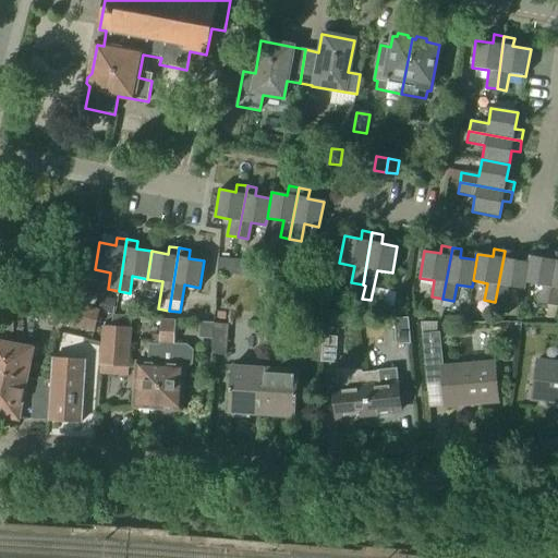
[(526,263),(512,261),(514,252),(505,251),(495,302),(506,303),(509,288),(524,290),(525,283),(524,283),(530,256),(529,255),(526,263)]
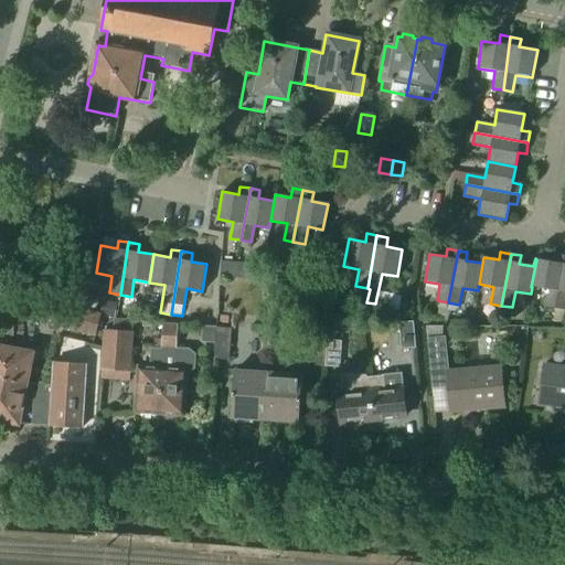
[(554,309),(564,256),(553,254),(552,262),(536,259),(531,287),(532,287),(546,290),(543,308),(554,309)]
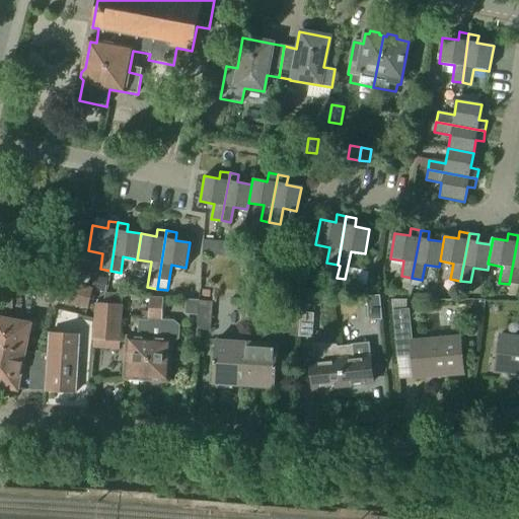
[(518,235),(509,284),(518,285),(518,235)]
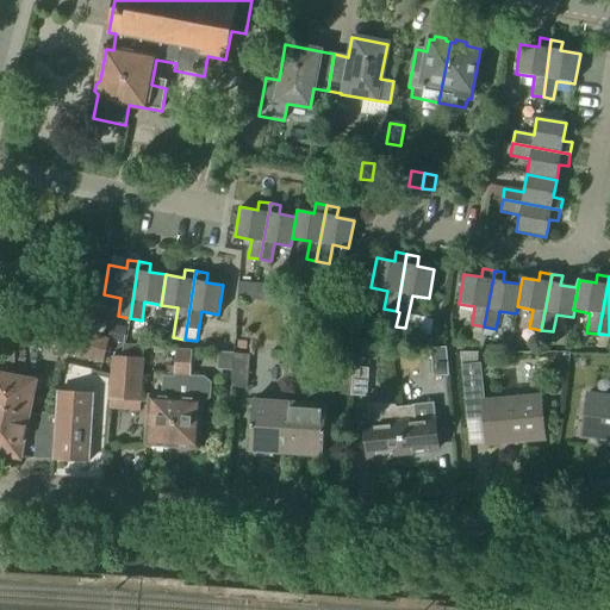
[(272,300),(273,285),(238,284),(237,299),(272,300)]
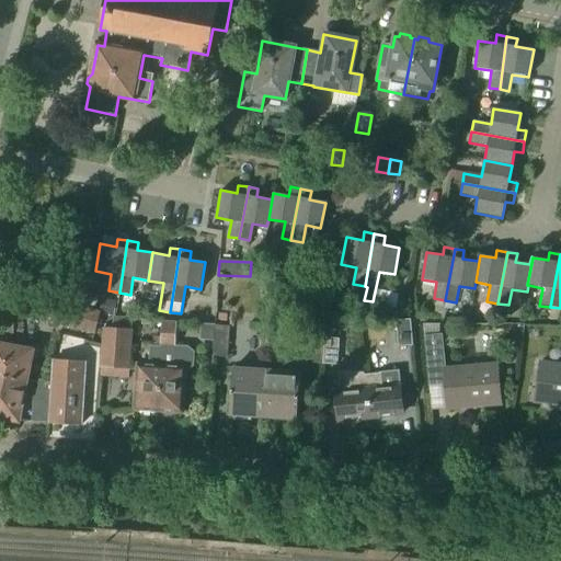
[(396,310),(399,295),(380,292),(377,307),(396,310)]
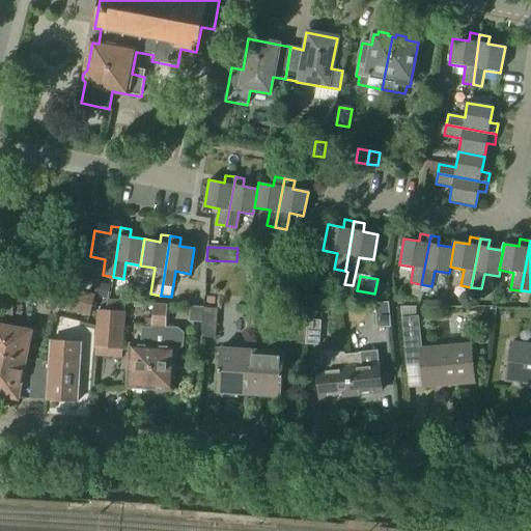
[(58,306),(70,309),(74,289),(54,284),(49,304),(58,306)]
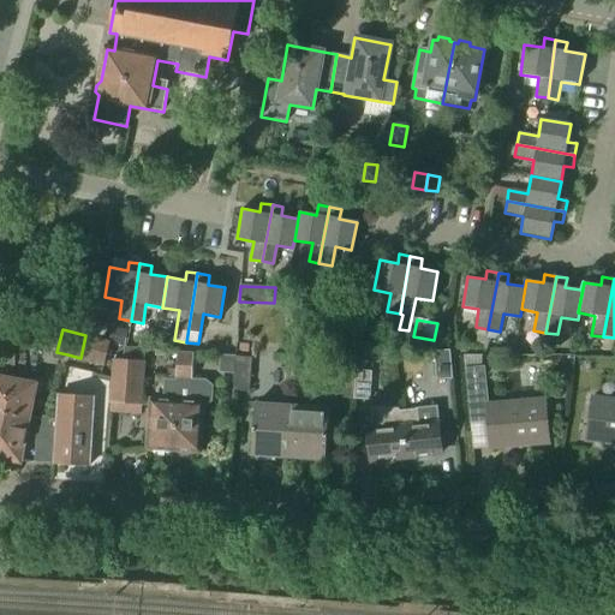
[(125,347),(129,332),(112,329),(109,345),(125,347)]
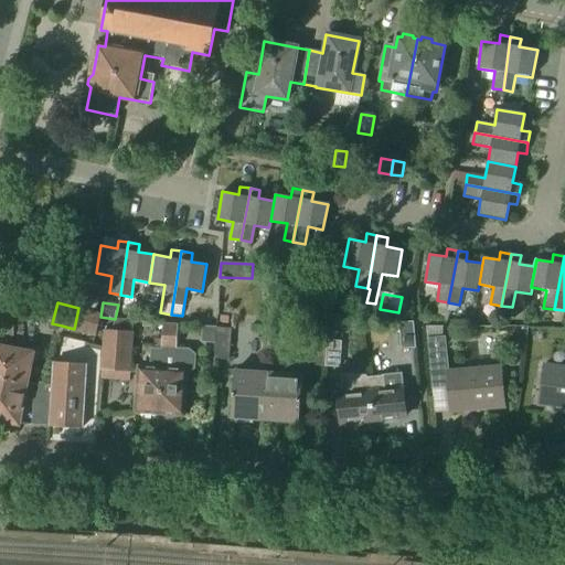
[(95,333),(98,319),(100,312),(78,308),(74,329),(95,333)]
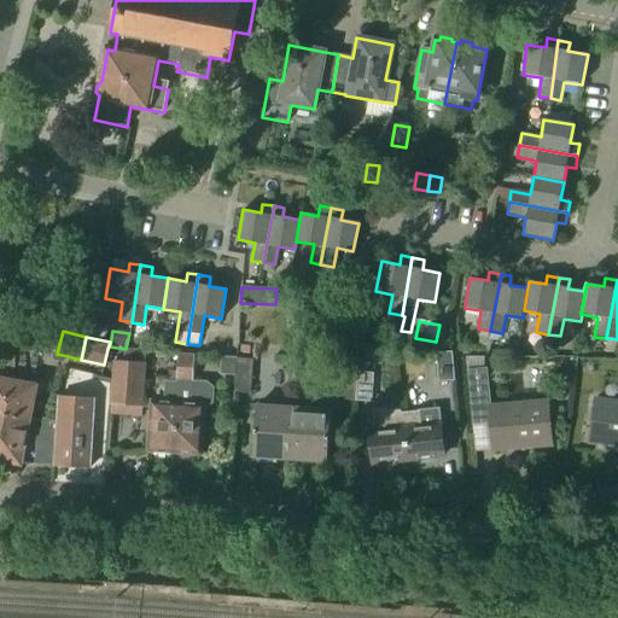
[(487,350),(489,340),(481,339),(478,349),(487,350)]
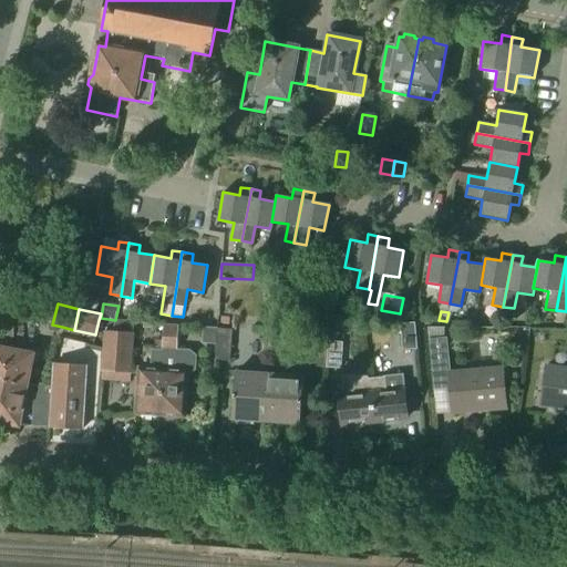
[(230,360),(234,330),(226,329),(228,312),(220,312),(219,328),(219,329),(217,343),(217,344),(216,359),(230,360)]
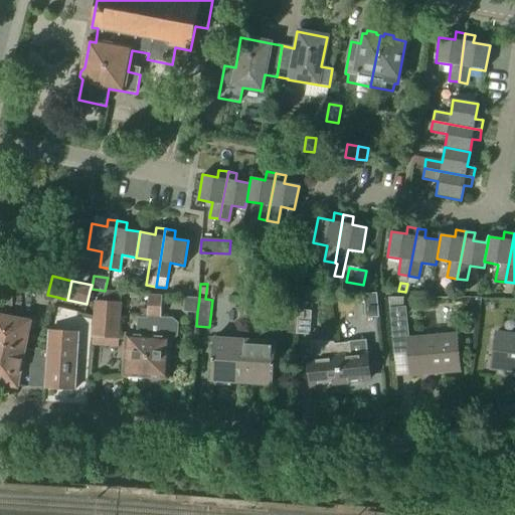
[(119,337),(122,293),(106,291),(105,301),(96,300),(94,335),(119,337)]
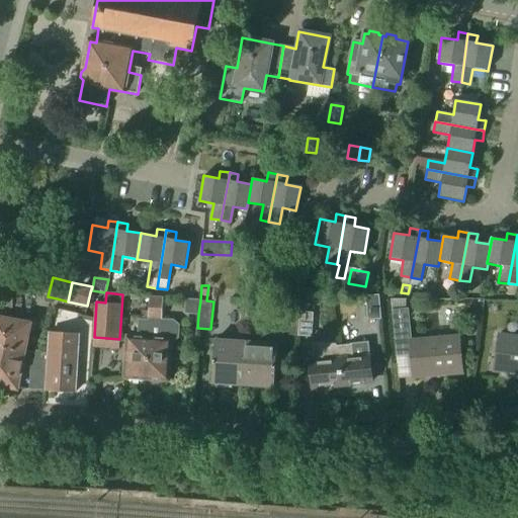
[(367,320),(379,319),(376,294),(365,295),(367,320)]
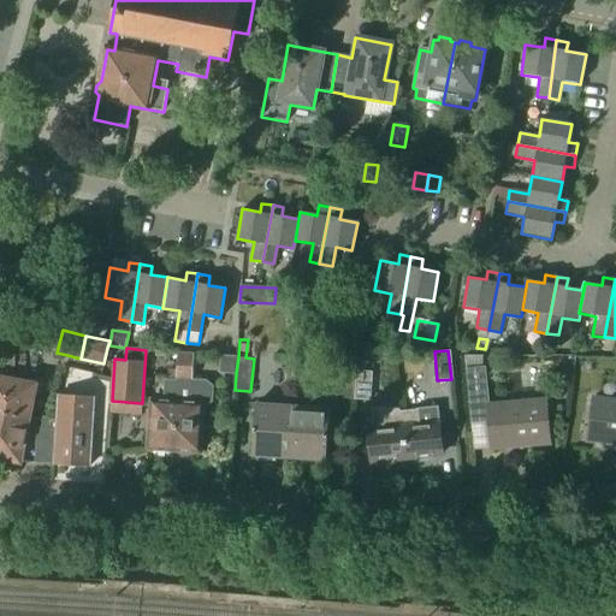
[(193,381),(193,379),(195,353),(181,353),(179,380),(193,381)]
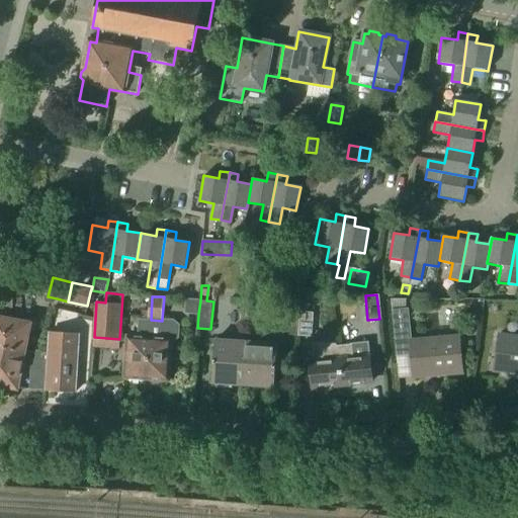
[(200,300),(200,299),(186,297),(185,315),(198,315),(198,314),(200,300)]
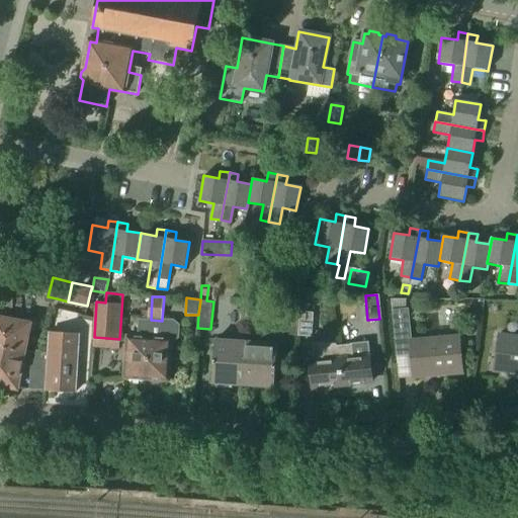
[(300,308),(286,307),(284,335),(297,336),(300,312),(300,308)]
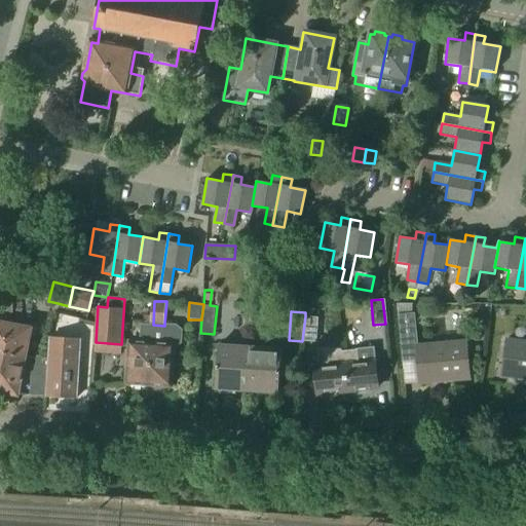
[(416,346),(415,336),(413,313),(398,314),(403,370),(405,370),(405,362),(418,361),(420,384),(467,380),(464,342),(416,346)]
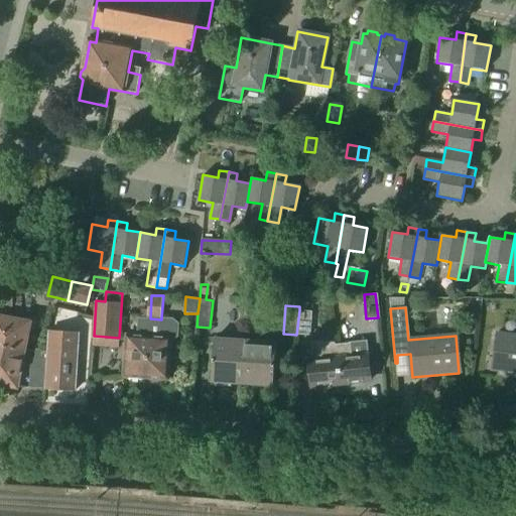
[(312,311),(299,310),(296,335),(309,336),(312,311)]
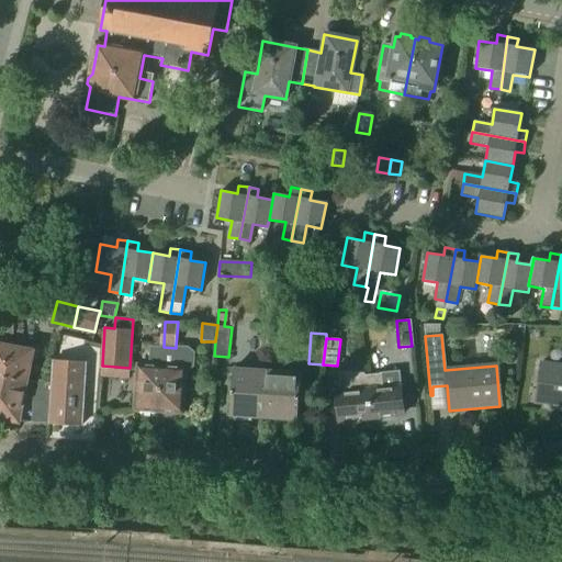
[(0,373),(26,379),(32,351),(0,344),(0,373)]
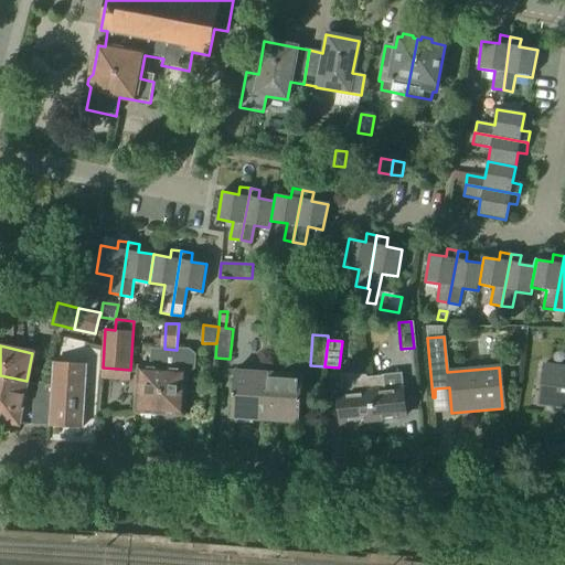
[(159,413),(164,349),(151,348),(150,368),(139,368),(136,411),(159,413)]
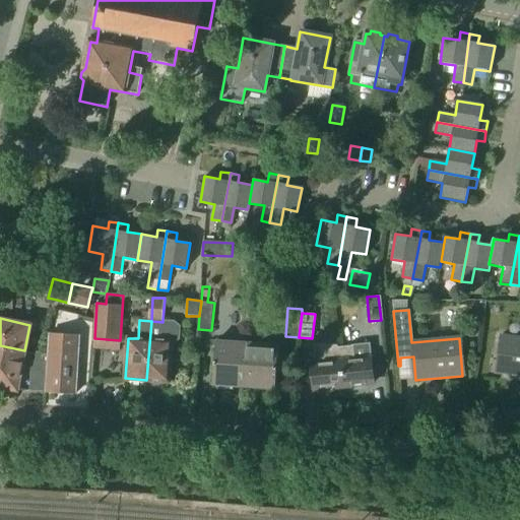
[(169,381),(169,376),(172,345),(180,341),(181,328),(175,323),(163,322),(151,321),(146,380),(169,381)]
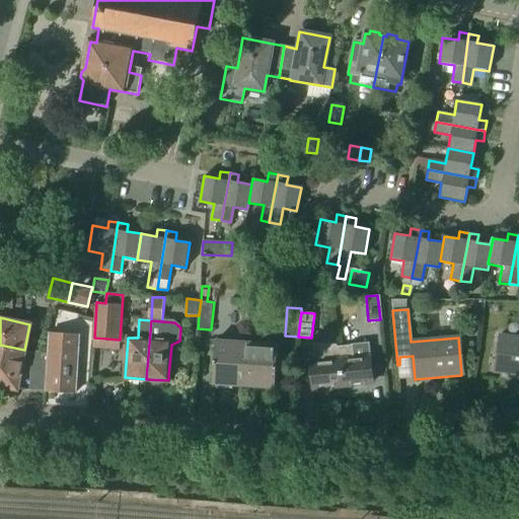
[(76,392),(79,335),(50,332),(49,352),(46,389),(46,390),(76,392)]
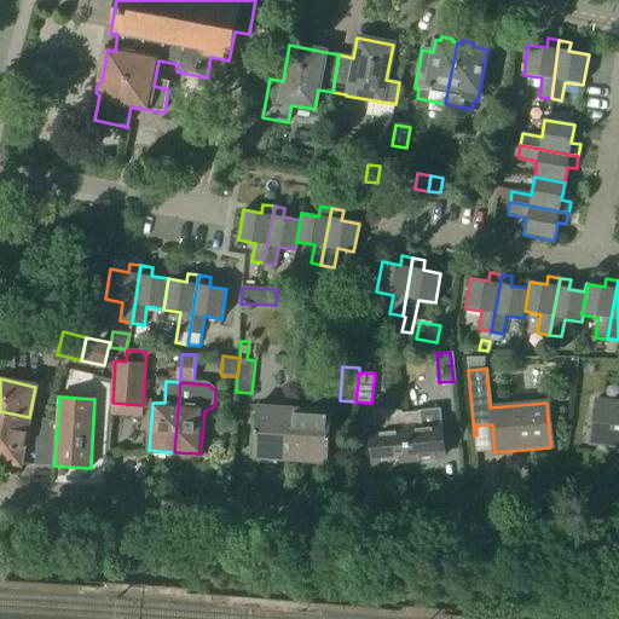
[(618,447),(618,403),(595,400),(589,444),(618,447)]
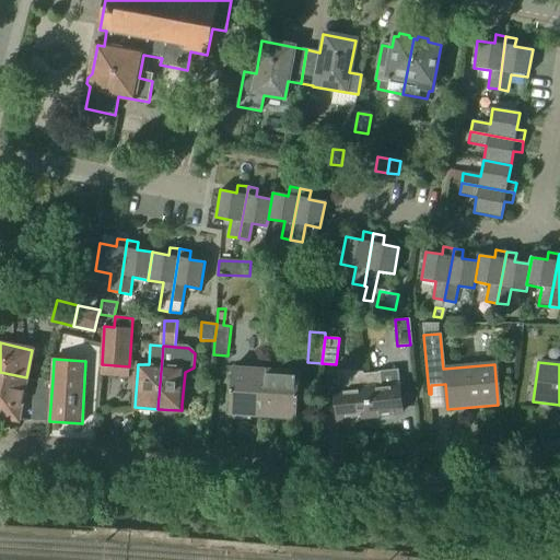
[(263,417),(267,370),(233,366),(229,413),(263,417)]
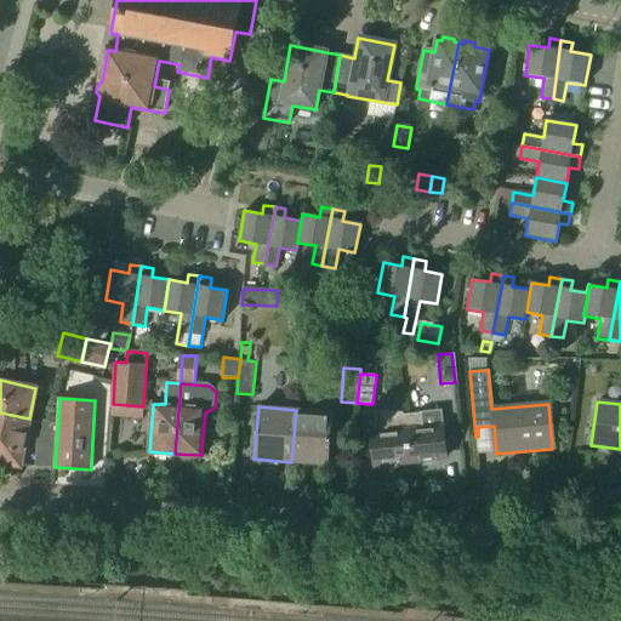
[(328,465),(332,414),(296,410),(291,462),(328,465)]
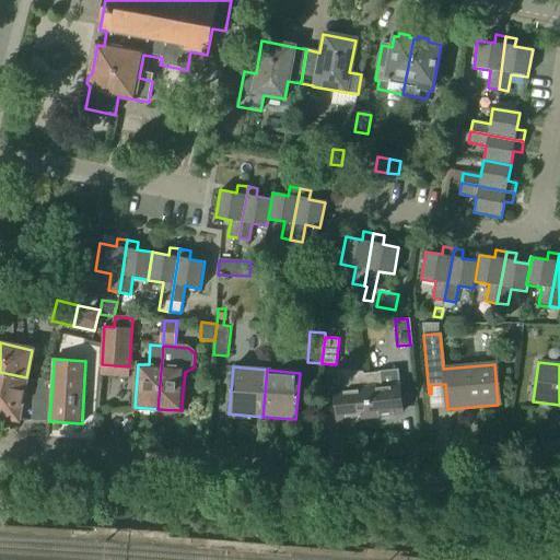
[(364,375),(369,415),(401,411),(397,371),(378,373),(378,374),(364,375)]
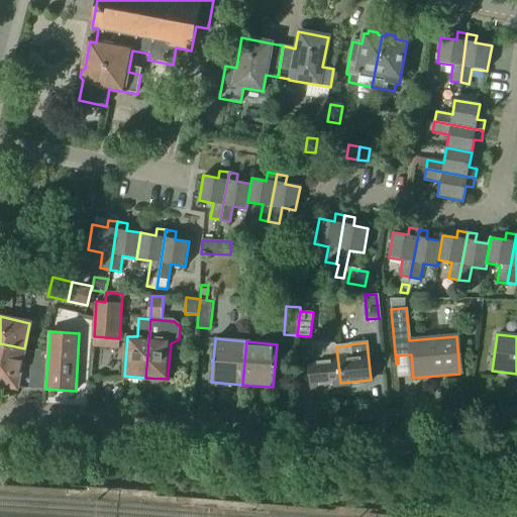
[(0,383),(17,387),(24,348),(0,343),(0,383)]
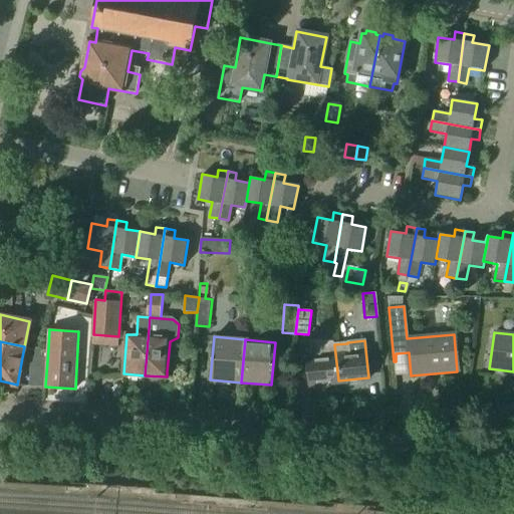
[(334,343),(333,342),(310,341),(309,358),(305,358),(308,383),(338,380),(334,344),(334,343)]
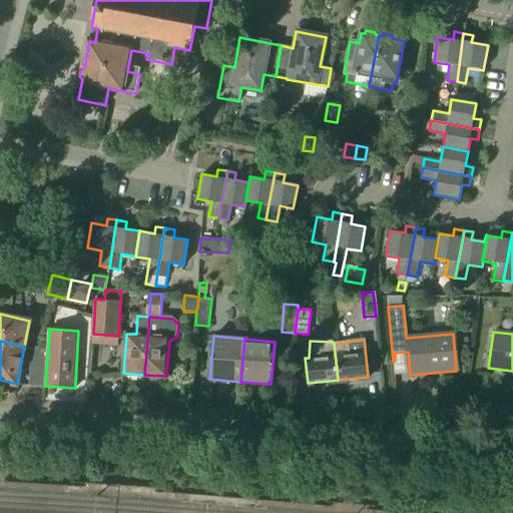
[(45,385),(48,348),(35,347),(35,357),(31,360),(31,366),(30,366),(29,384),(45,385)]
